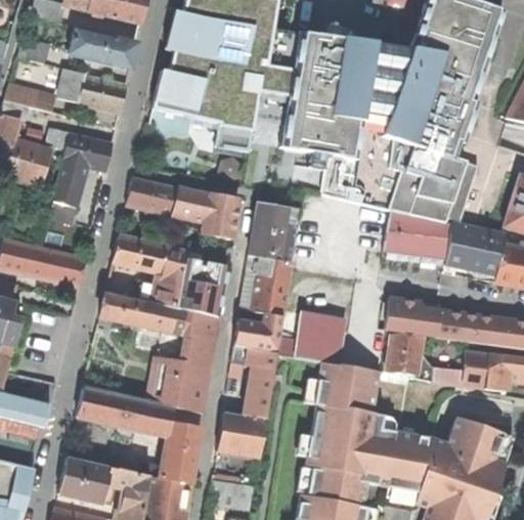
[(33,0),(31,12),(57,18),(61,1),(57,0),(33,0)]
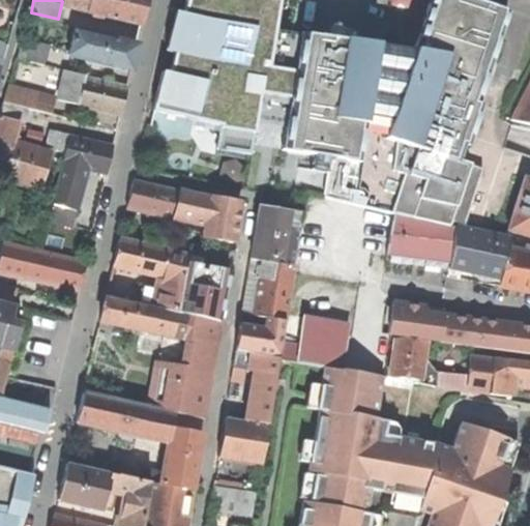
[(67,0),(67,3),(89,8),(90,0),(67,0)]
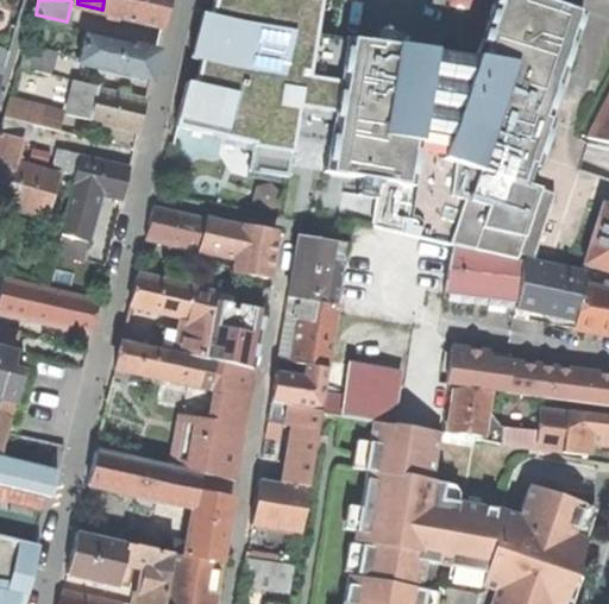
[(104,0),(102,10),(163,24),(168,5),(169,0),(104,0)]
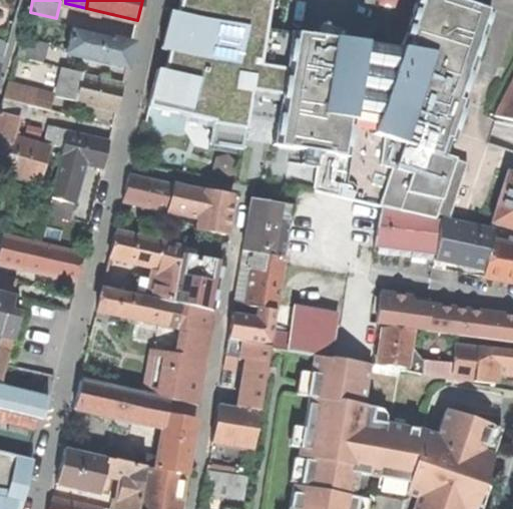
[(169,0),(167,13),(199,20),(203,0),(169,0)]
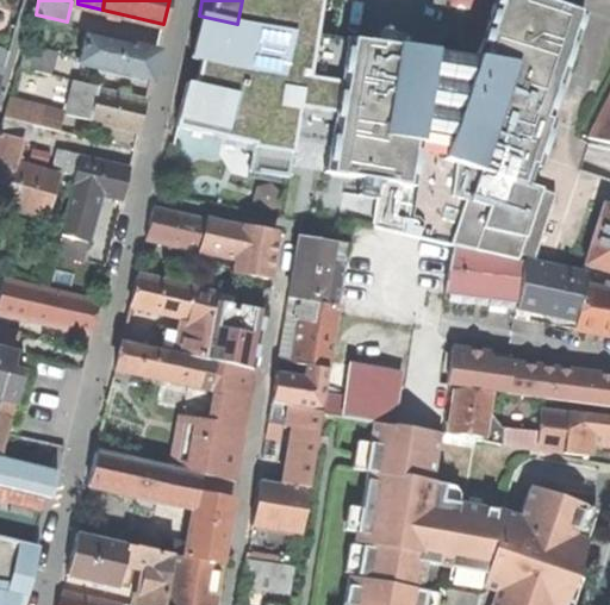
[(262,0),(261,13),(286,19),(288,0),(262,0)]
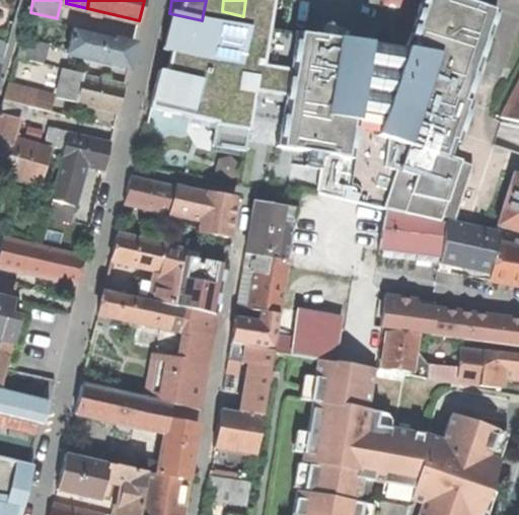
[(320,152),(350,157),(343,197),(388,207),(445,220),(453,221),(472,162),(449,155),(454,139),(459,141),(471,101),(466,100),(488,37),(482,24),(472,22),(474,12),(469,0),(420,0),(405,46),(346,37),(346,39),(297,31),(297,29),(294,28),(275,142),(274,142),(273,144),(303,149),(320,152)]
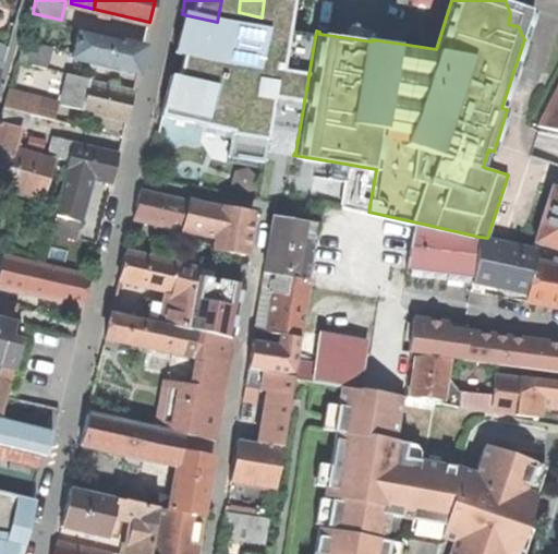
[(534,9),(508,0),(505,0),(510,13),(508,24),(518,26),(524,39),(534,9)]
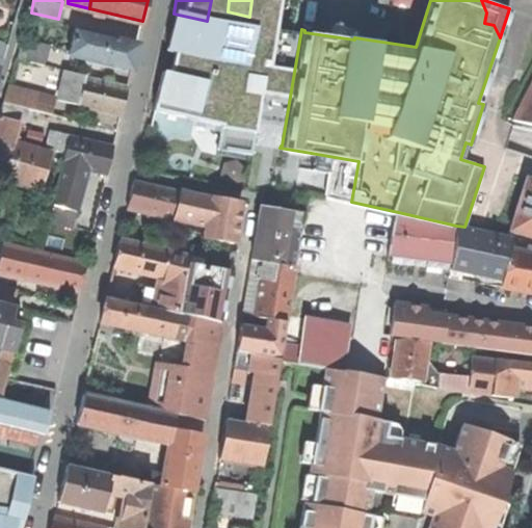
[(249,17),(228,11),(224,28),(247,33),(249,17)]
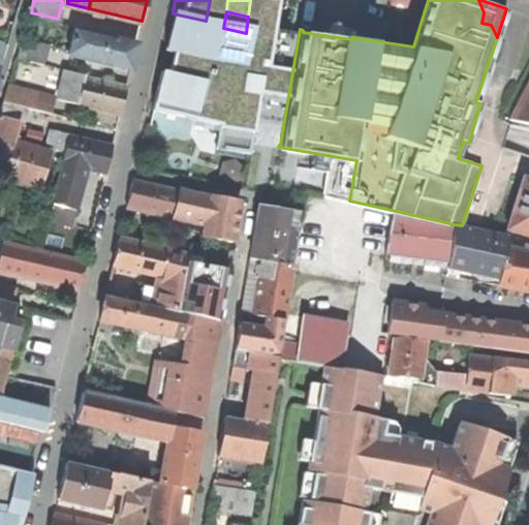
[(216,51),(221,28),(172,17),(168,28),(166,39),(216,51)]
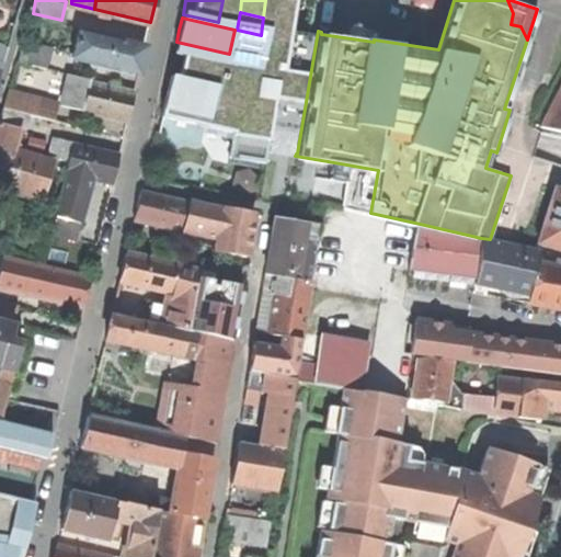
[(72,54),(139,70),(142,57),(146,43),(102,33),(103,30),(80,24),(72,54)]
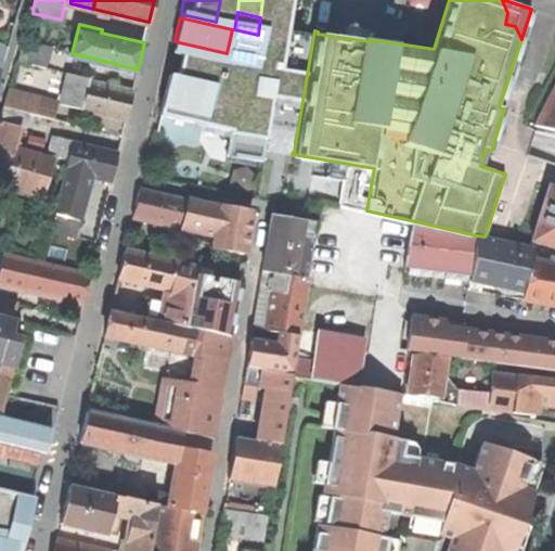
[(232,29),(227,53),(253,59),(258,35),(234,29),(232,29)]
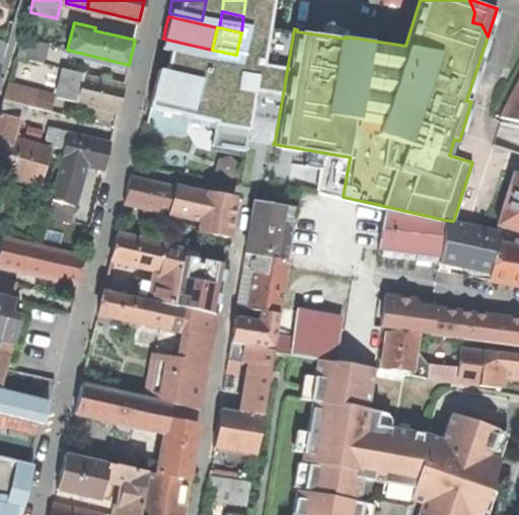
[(24,35),(20,54),(46,60),(50,42),(24,35)]
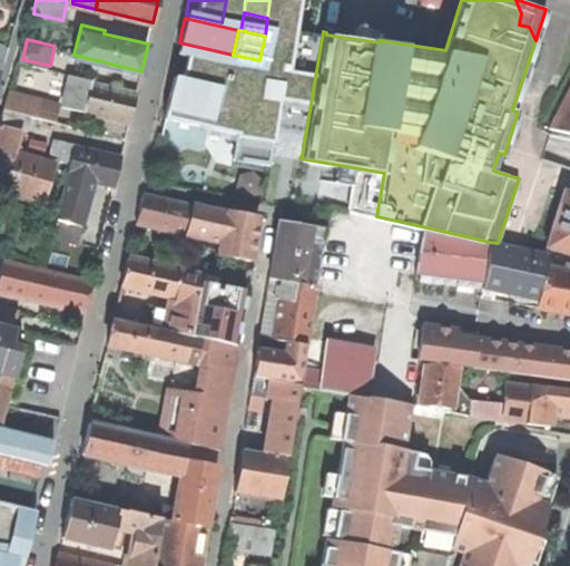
[(64,104),(130,119),(134,105),(137,91),(94,80),(95,77),(71,71),(64,104)]
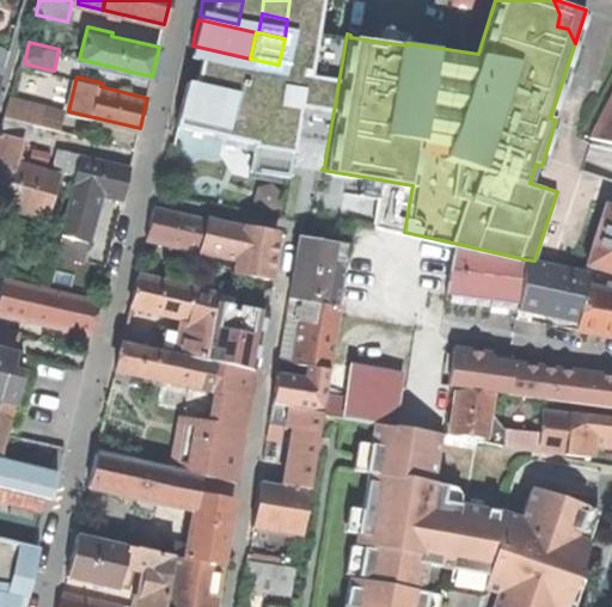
[(215,115),(238,120),(245,92),(184,78),(181,92),(178,106),(215,115)]
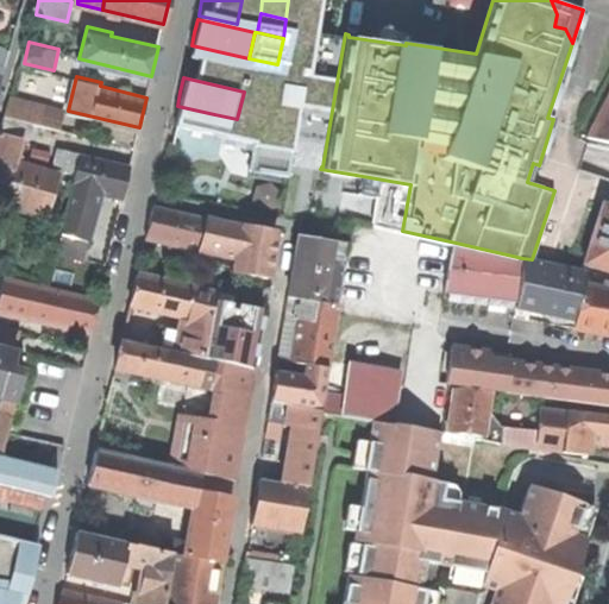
[(608,93),(589,133),(608,138),(608,93)]
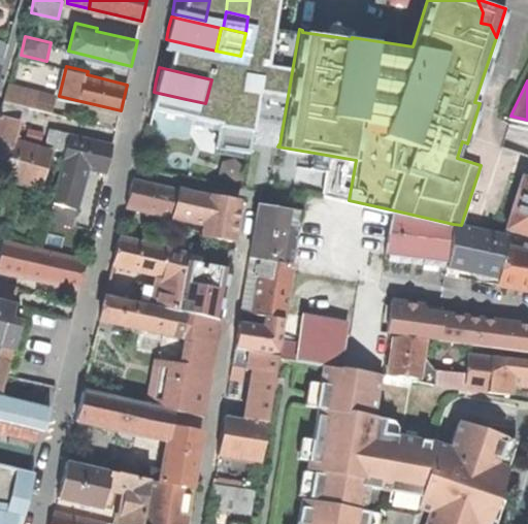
[(32,105),(36,88),(8,82),(4,98),(26,104),(32,105)]
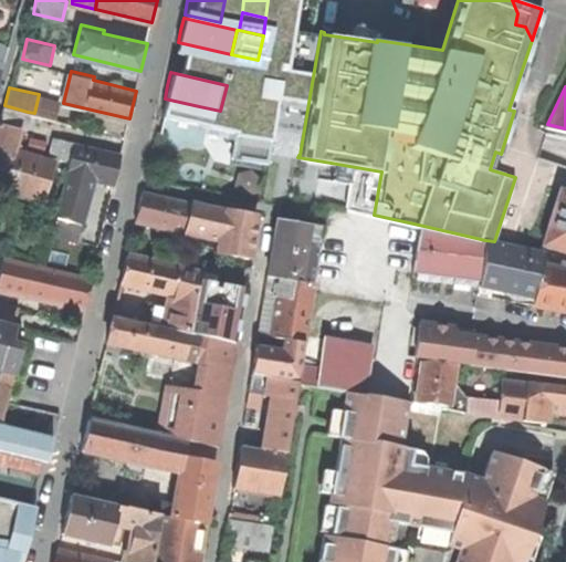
[(61,100),(39,94),(34,113),(55,118),(61,100)]
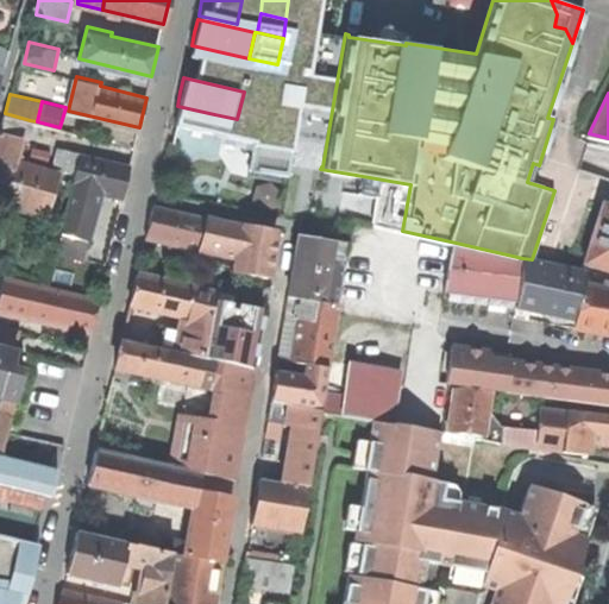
[(5,113),(0,130),(22,136),(25,137),(30,120),(5,113)]
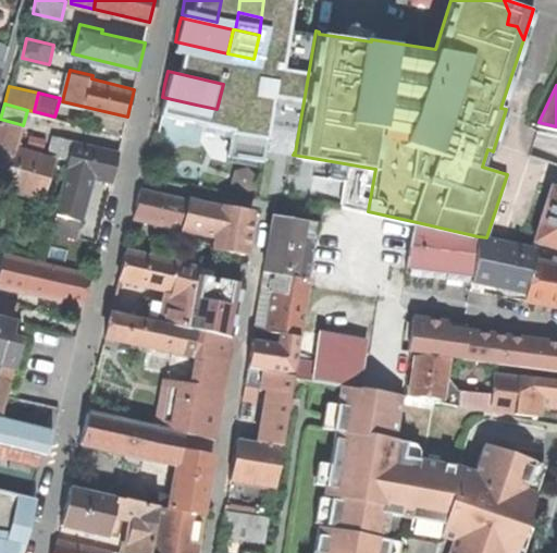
[(212,132),(217,109),(196,105),(190,127),(212,132)]
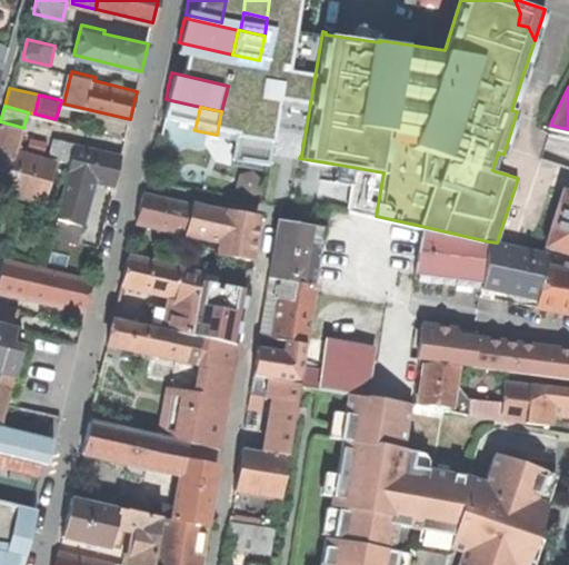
[(0,122),(0,145),(13,149),(20,127),(0,121),(0,122)]
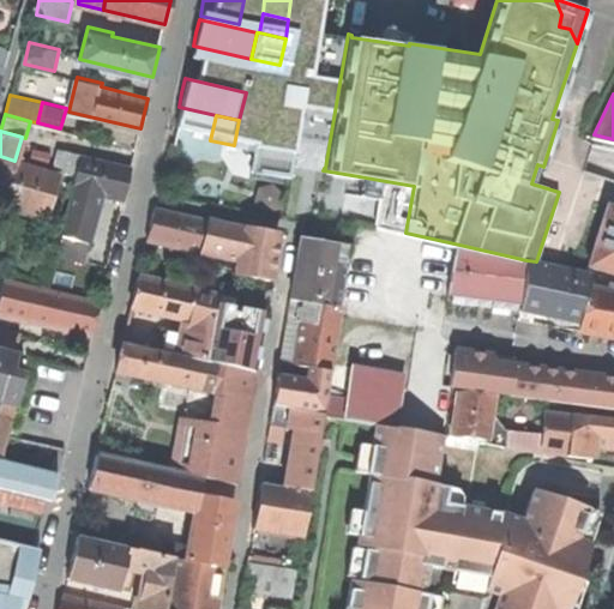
[(168,152),(163,170),(229,186),(236,154),(172,137),(168,152)]
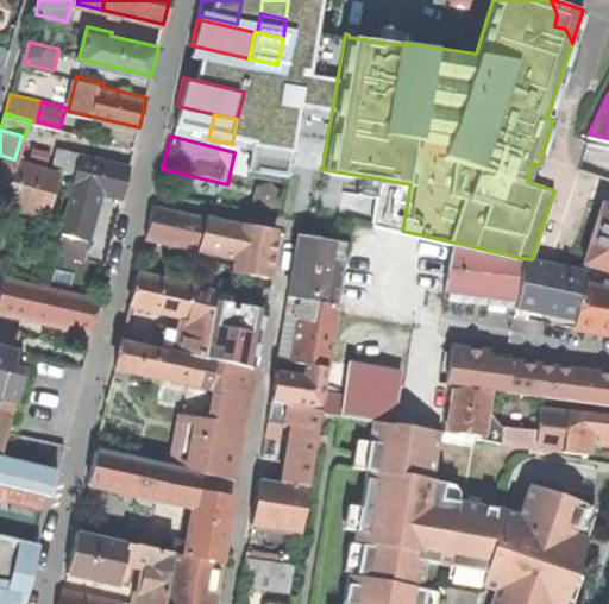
[(61,146),(56,164),(74,169),(79,151),(61,146)]
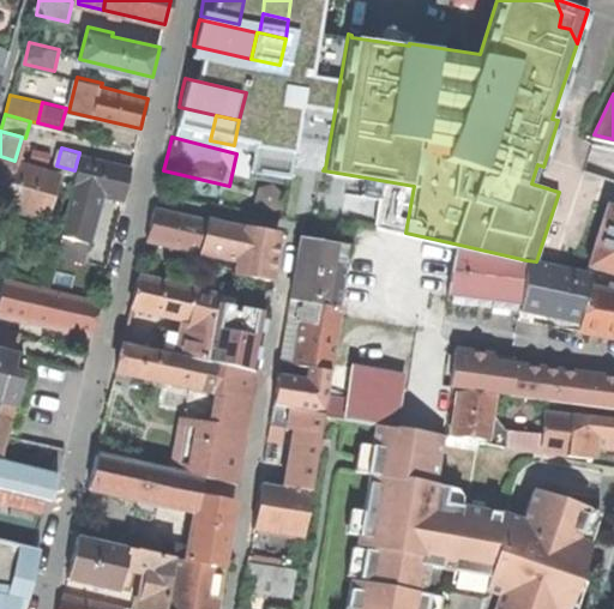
[(80,154),(73,185),(103,192),(125,197),(128,179),(132,166),(80,154)]
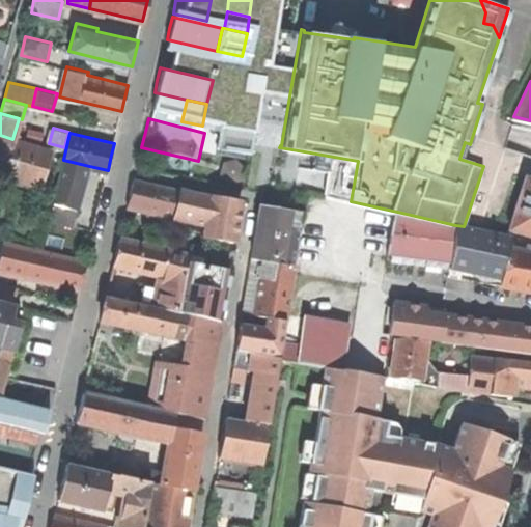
[(12,139),(0,135),(0,172),(40,184),(51,149),(28,143),(12,139)]
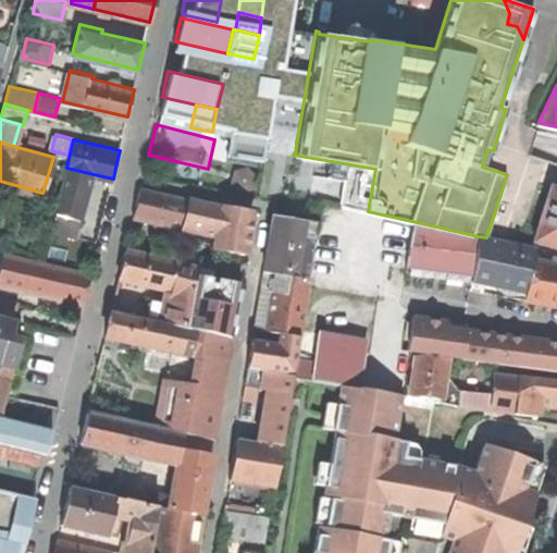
[(341,180),(344,163),(325,160),(322,176),(341,180)]
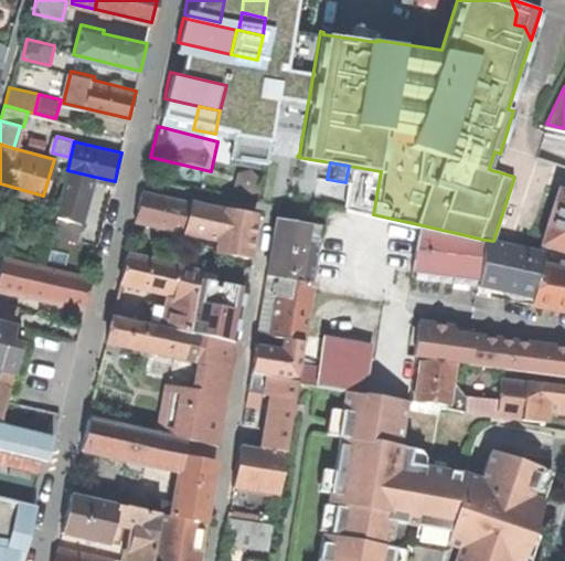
[(95,177),(67,170),(52,230),(80,236),(95,177)]
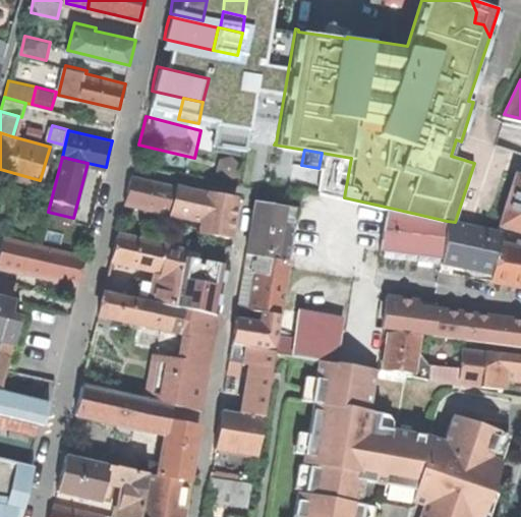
[(171,165),(168,178),(192,183),(194,171),(171,165)]
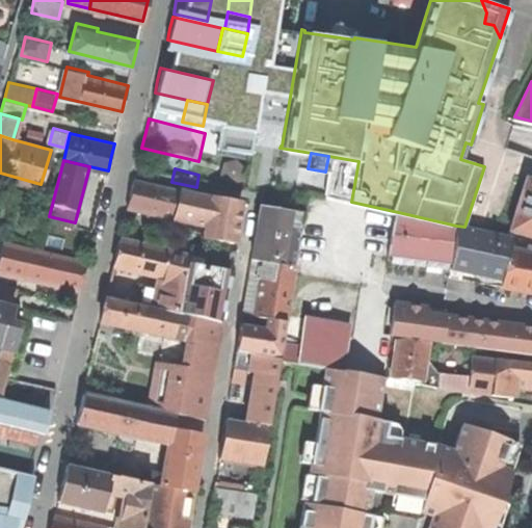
[(509,228),(531,234),(531,177),(527,175),(509,228)]
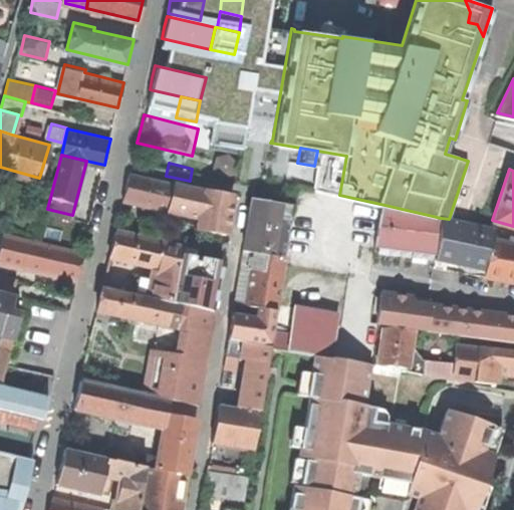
[(123,198),(171,209),(177,183),(130,172),(126,184),(123,198)]
